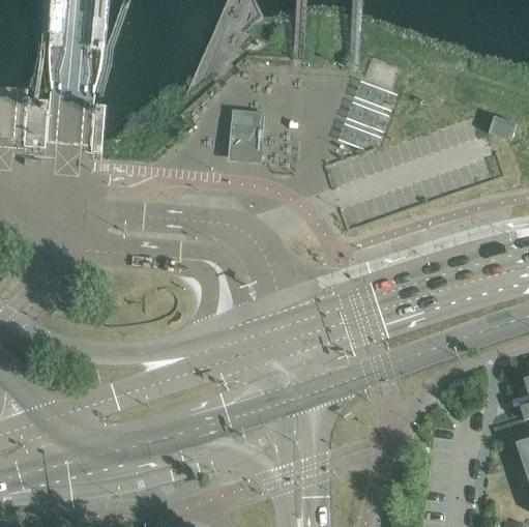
[(375,59),(368,77),(389,85),(397,67),(375,59)]
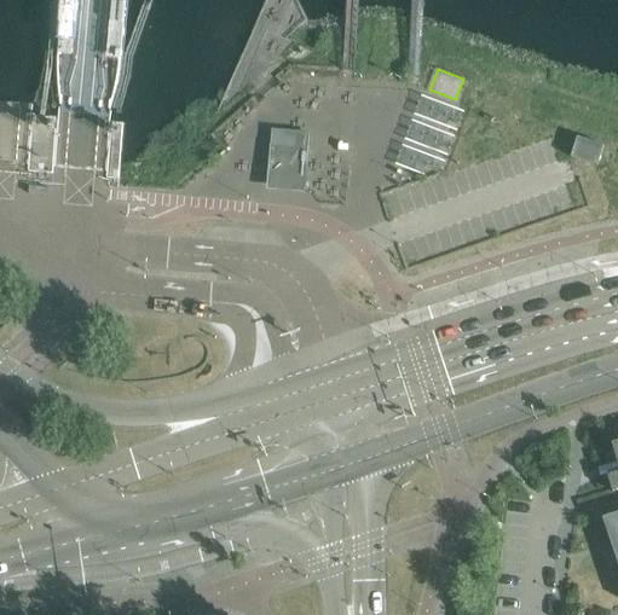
[(445,172),(462,103),(415,92),(398,161),(445,172)]
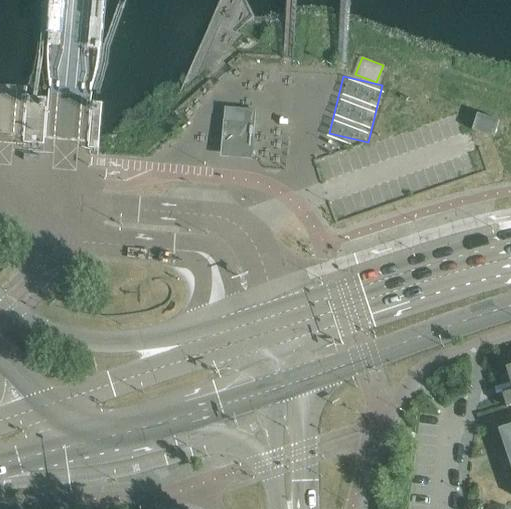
[(254,108),(223,105),(220,147),(251,150),(254,108)]
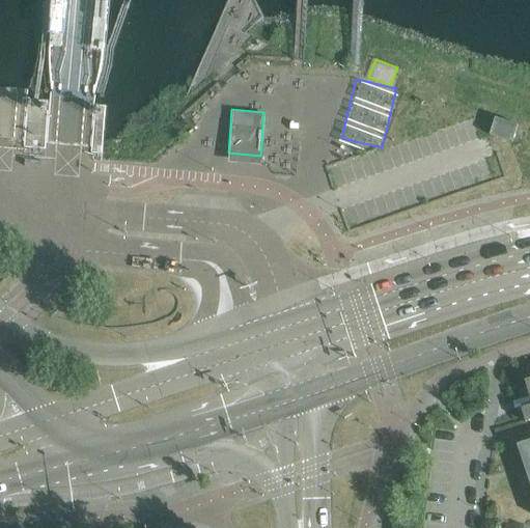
[(511,139),(514,128),(517,122),(515,121),(515,123),(495,116),(496,115),(494,114),(489,132),(490,133),(490,132),(510,138),(510,139),(511,139)]
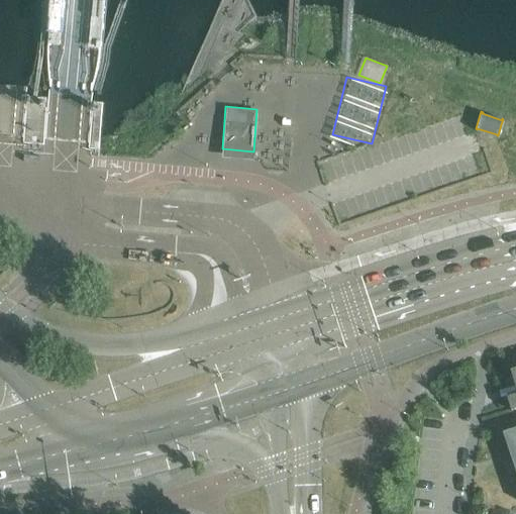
[(511,408),(515,406),(515,366),(510,369),(512,375),(507,376),(510,385),(515,383),(515,386),(515,391),(507,395),(511,408)]
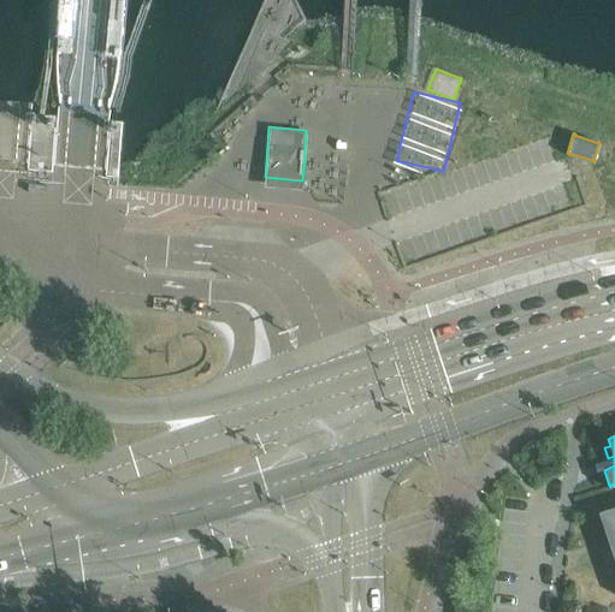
[(614,559),(614,507),(599,512),(605,533),(597,536),(608,558),(614,556),(614,559)]
